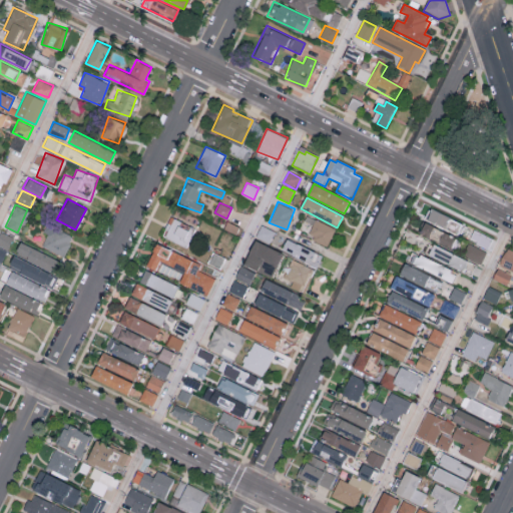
[(434,210),(428,221),(458,236),(464,225),(434,210)]
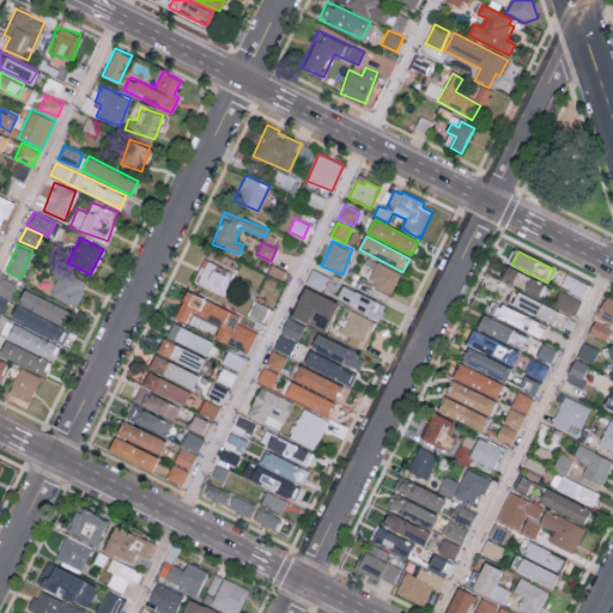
[(234,272),(204,258),(193,281),(224,295),(234,272)]
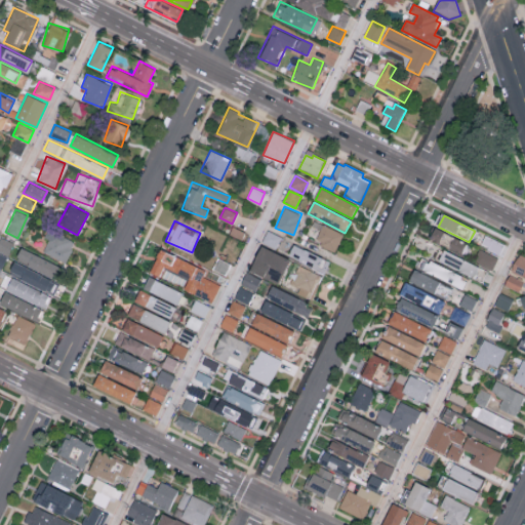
[(335,250),(342,233),(314,220),(312,227),(320,230),(315,241),(335,250)]
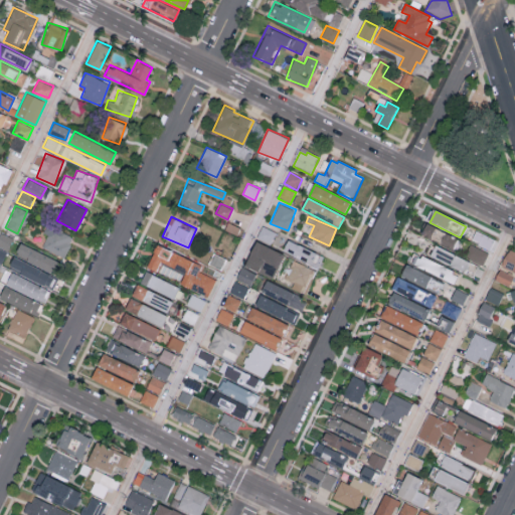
[(41,247),(64,256),(73,236),(46,224),(43,232),(47,234),(41,247)]
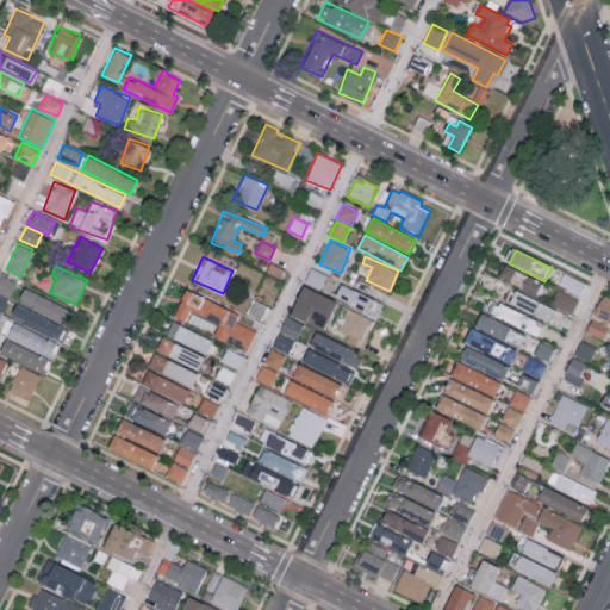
[(304,280),(321,288),(327,274),(310,267),(304,280)]
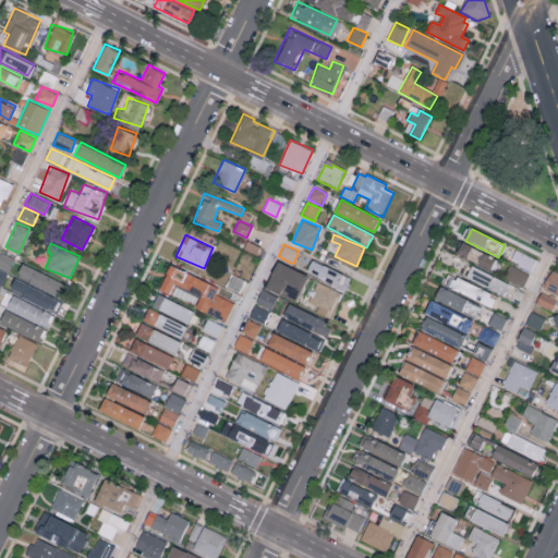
[(473,249),(471,251),(462,246),(458,256),(490,273),(497,261),(473,249)]
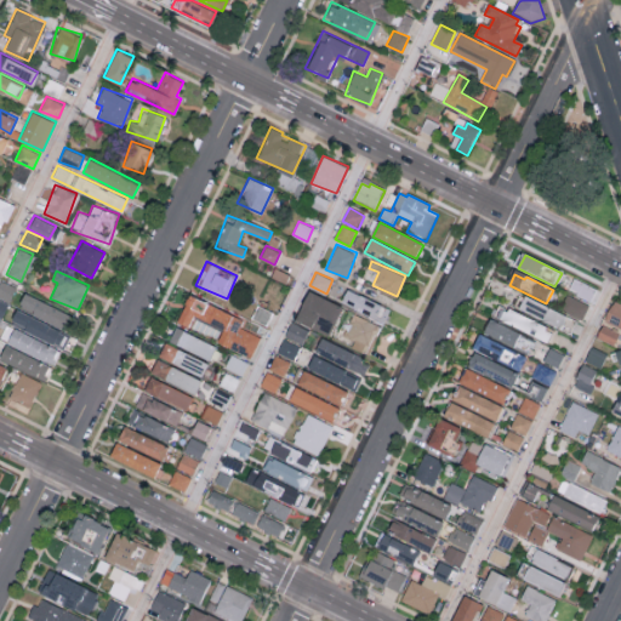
[(16,285),(0,280),(0,295),(11,300),(16,285)]
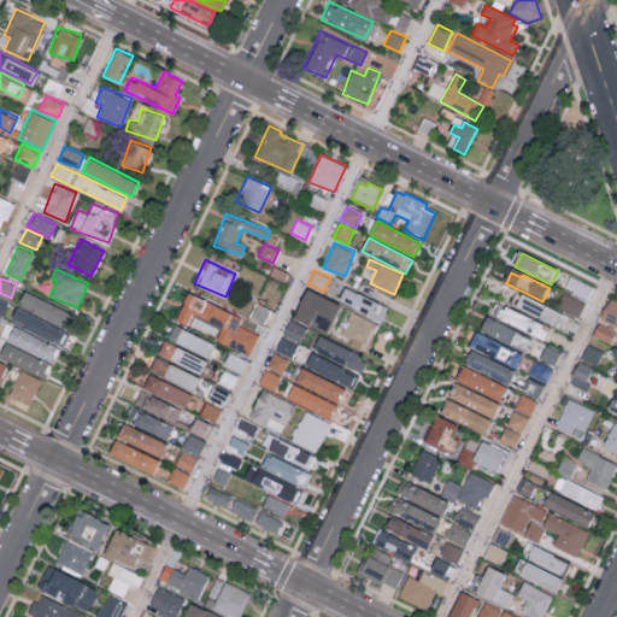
[(571,278),(566,288),(575,292),(573,294),(586,301),(592,289),(571,278)]
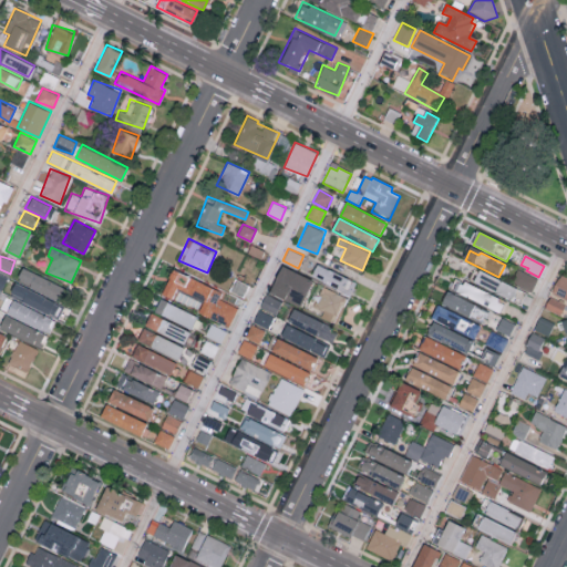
[(311,276),(351,294),(357,281),(317,264),(311,276)]
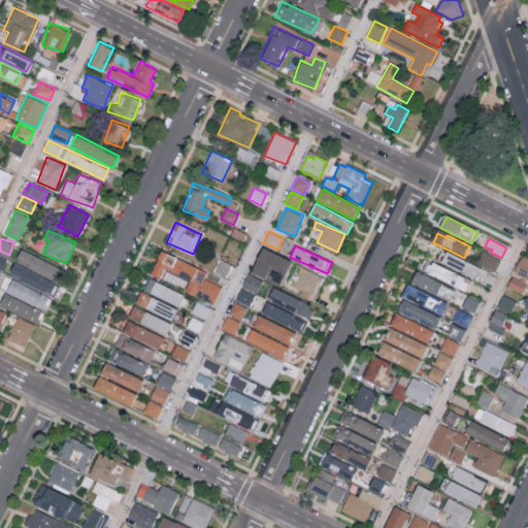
[(251,273),(281,284),(290,258),(260,248),(251,273)]
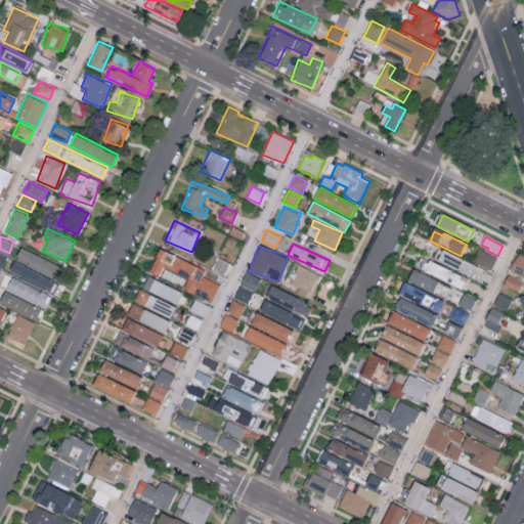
[(56,277),(61,265),(19,247),(14,259),(56,277)]
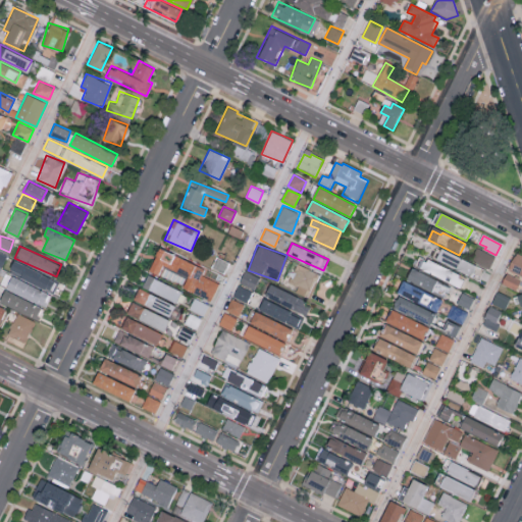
[(219,282),(202,274),(205,267),(158,248),(148,270),(160,275),(159,276),(212,299),(219,282)]
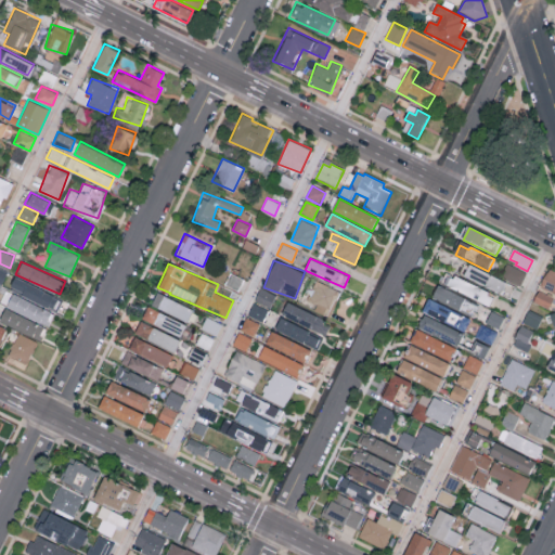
[(506,265),(527,274),(520,286),(500,276),(506,265)]
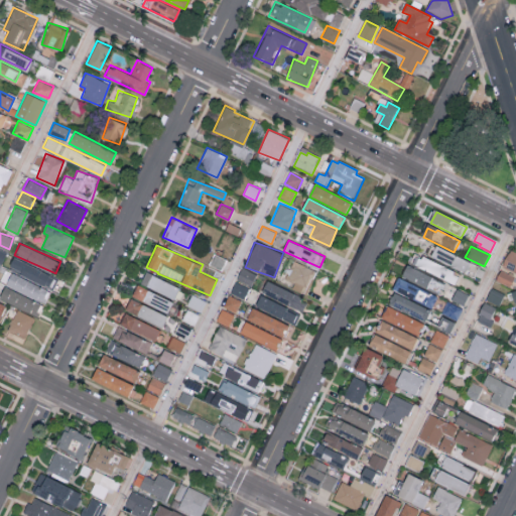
[(437,247),(431,257),(474,278),(479,268),(437,247)]
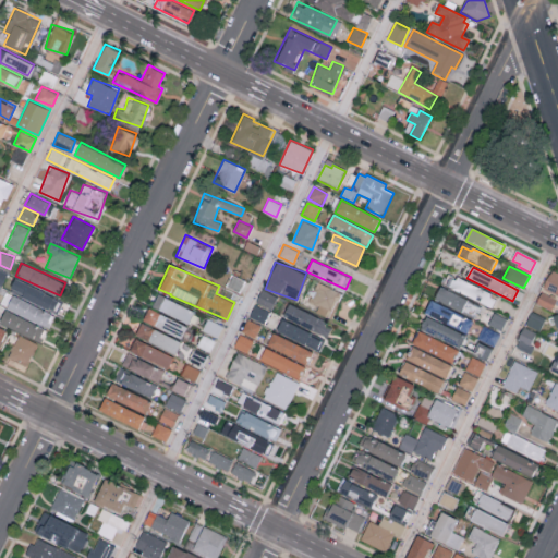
[(239,292),(245,279),(231,273),(226,286),(239,292)]
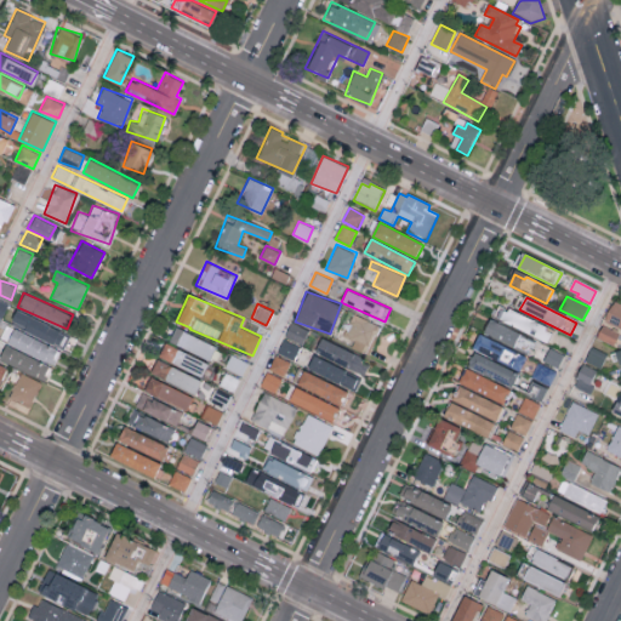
[(620,305),(616,303),(607,323),(620,329),(620,305)]
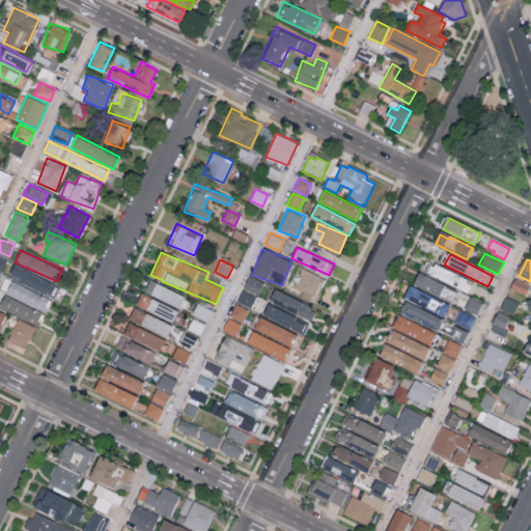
[(8,275),(53,297),(58,285),(14,263),(8,275)]
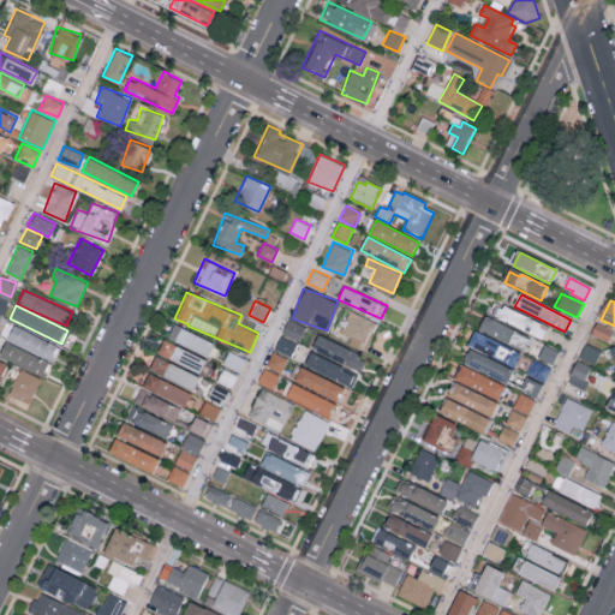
[(506,306),(503,311),(500,309),(495,317),(543,341),(548,332),(542,328),(543,326),(506,306)]
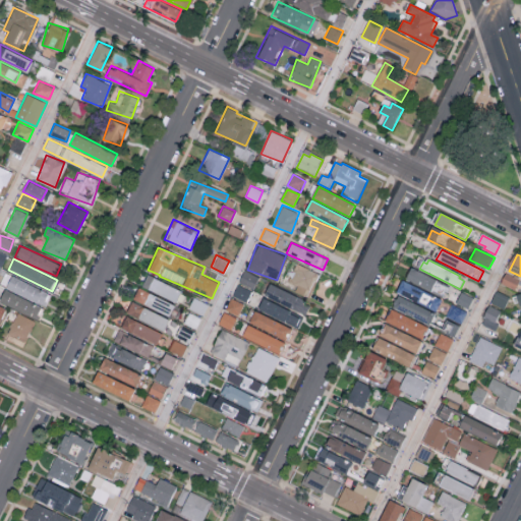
[(297,285),(295,290),(308,295),(317,272),(296,264),(289,282),(297,285)]
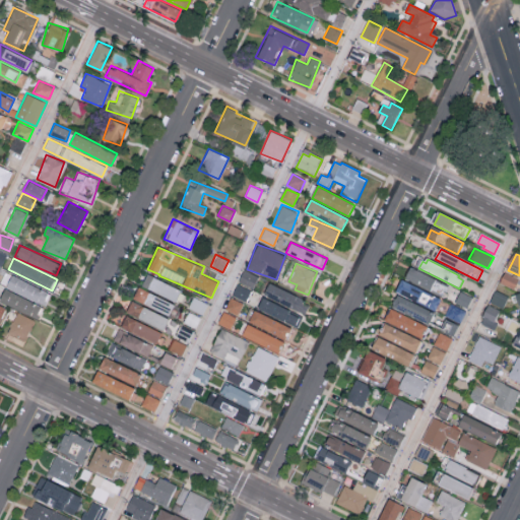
[(411,267),(406,279),(443,298),(449,285),(411,267)]
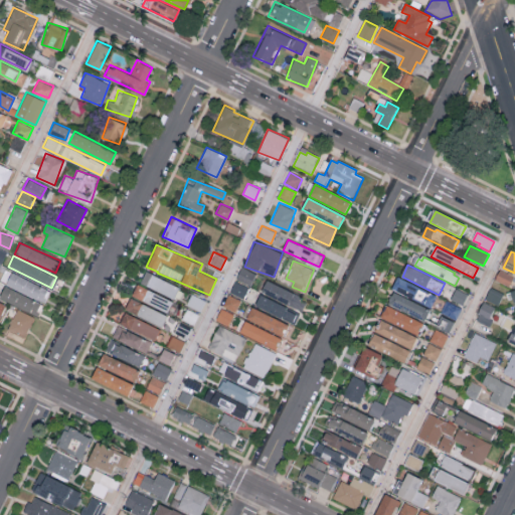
[(250,284),(255,273),(241,267),(236,278),(250,284)]
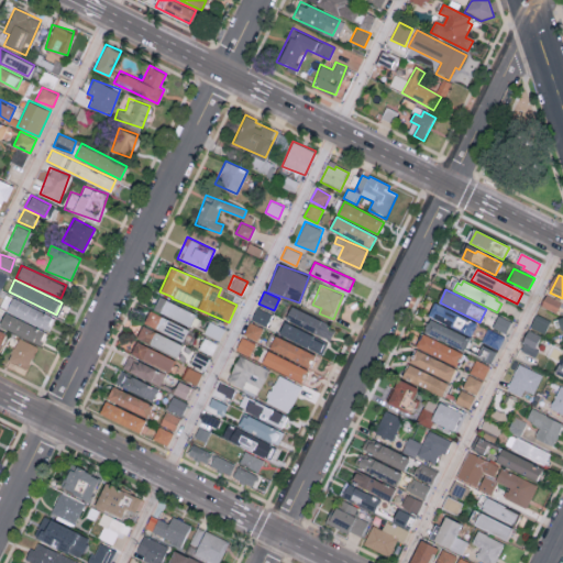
[(190,326),(196,312),(158,297),(153,309),(190,326)]
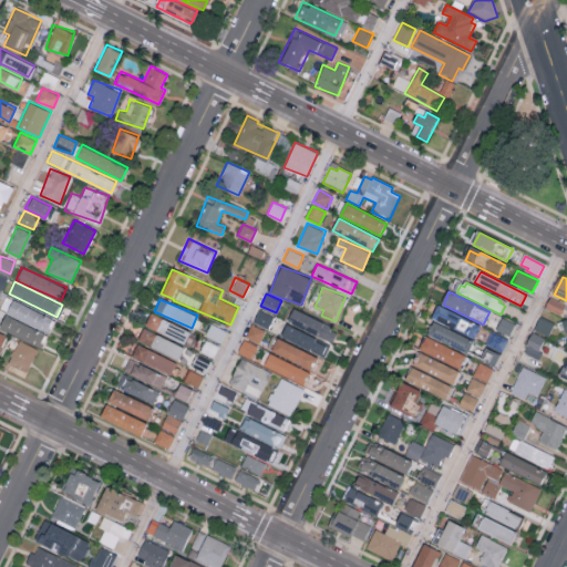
[(57,318),(12,300),(6,313),(50,332),(57,318)]
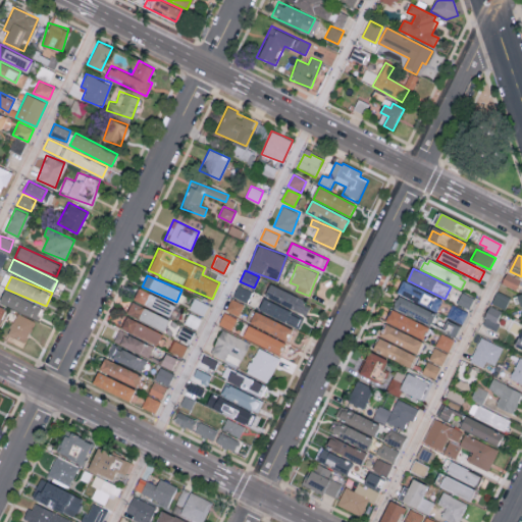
[(436,311),(441,299),(403,279),(397,292),(436,311)]
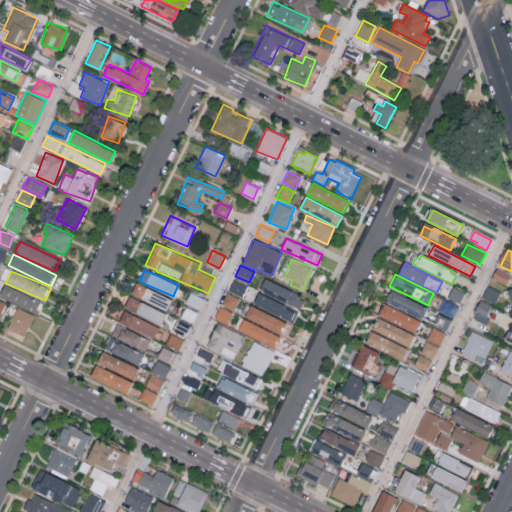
[(259,290),(300,309),(305,297),(264,278),(259,290)]
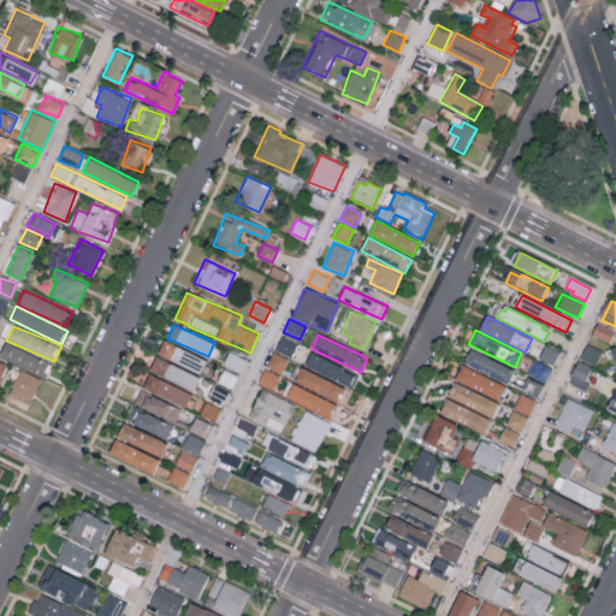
[(291,356),(297,343),(280,336),(274,349),(291,356)]
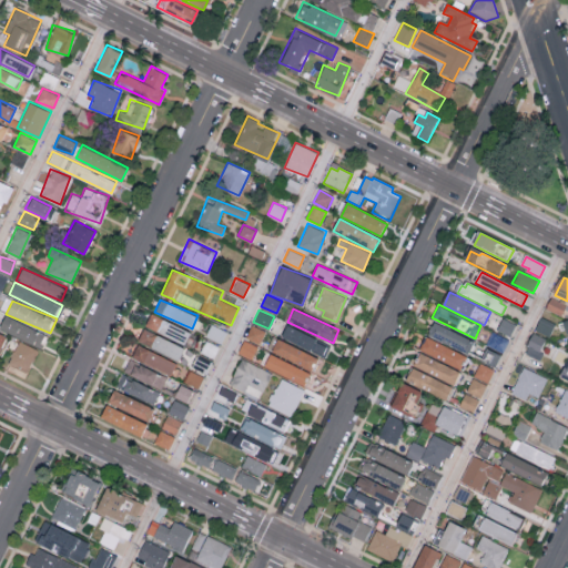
[(0,324),(0,327),(40,347),(47,334),(6,314),(0,324)]
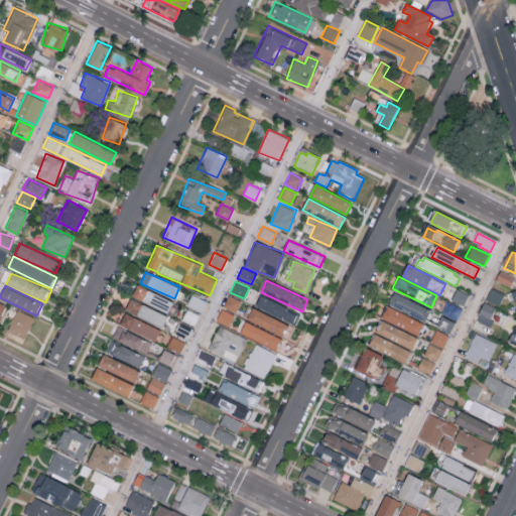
[(173,299),(136,285),(131,297),(168,311),(173,299)]
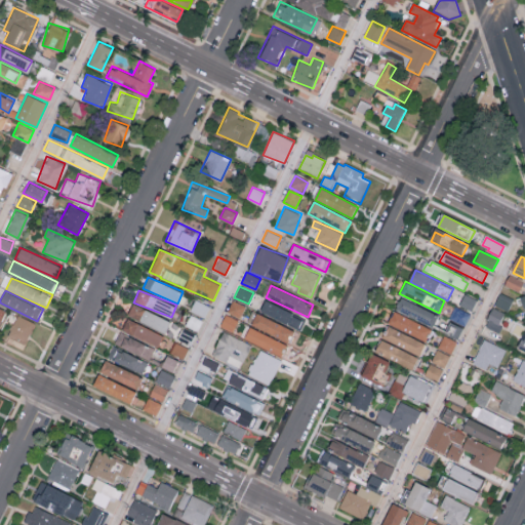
[(494,304),(507,311),(513,298),(499,292),(494,304)]
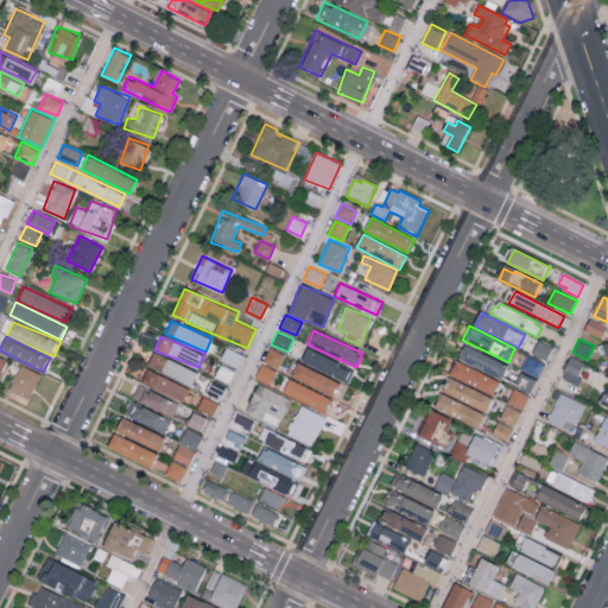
[(456,358),(500,378),(507,363),(463,343),(456,358)]
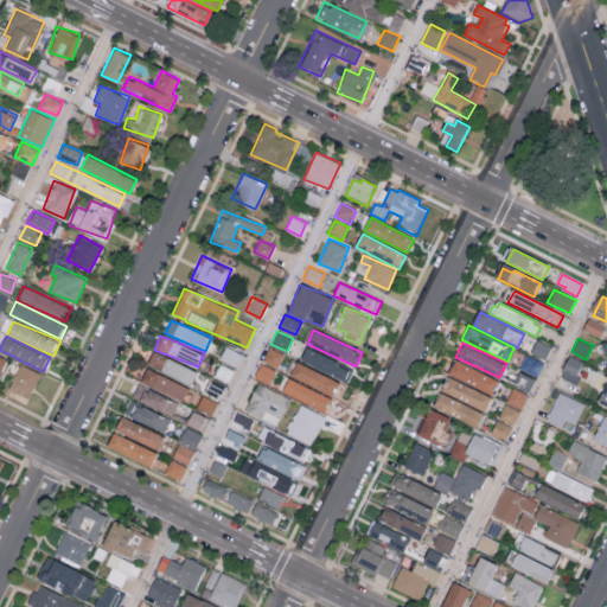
[(300,358),(346,382),(353,369),(306,345),(300,358)]
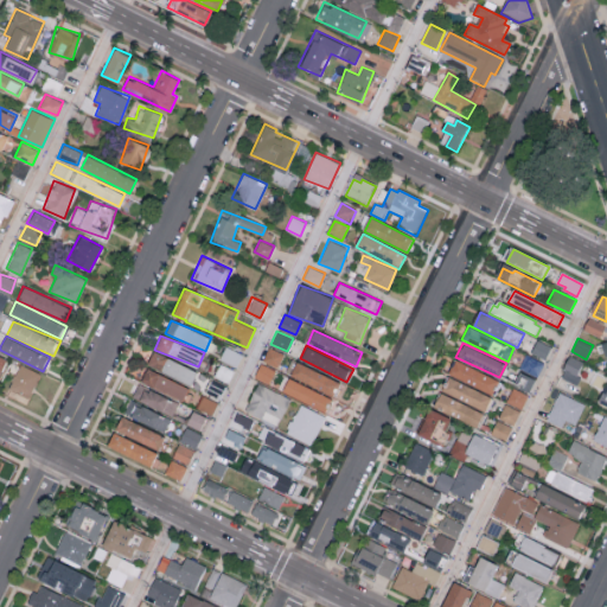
[(263,358),(286,368),(291,356),(268,346),(263,358)]
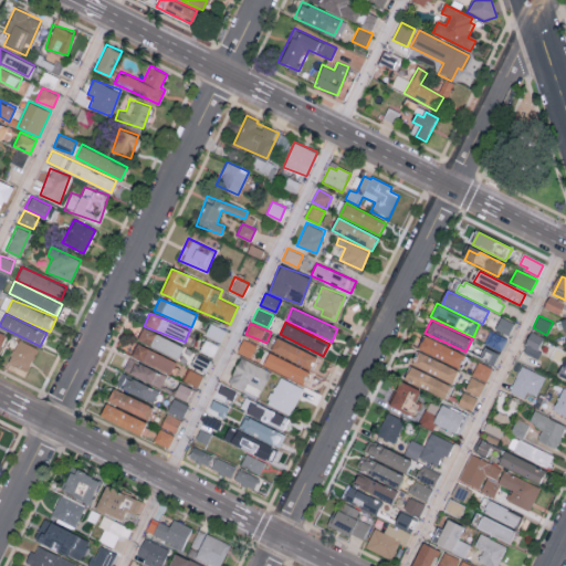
[(178,358),(184,345),(143,327),(137,339),(178,358)]
